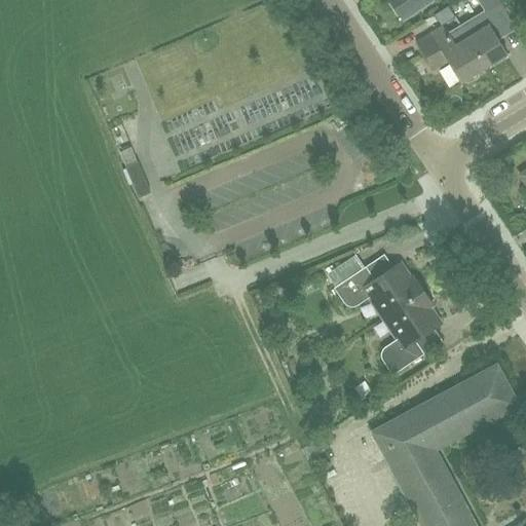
[(391,0),(405,19),(431,0),(391,0)]
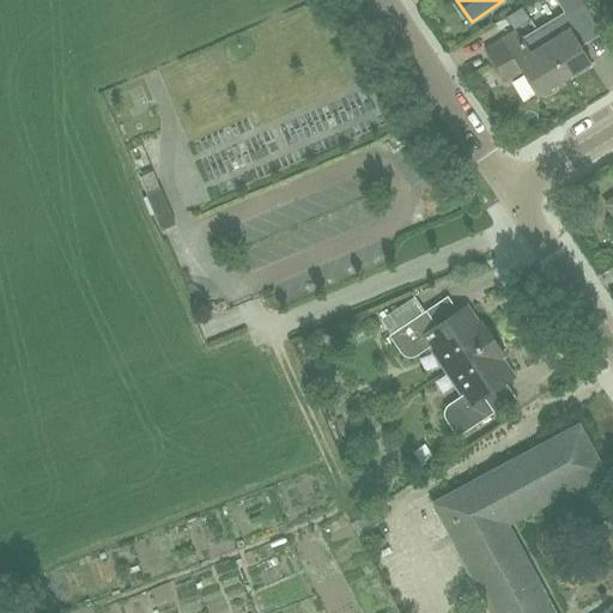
[(558,0),(560,1),(569,14),(584,5),(581,0),(558,0)]
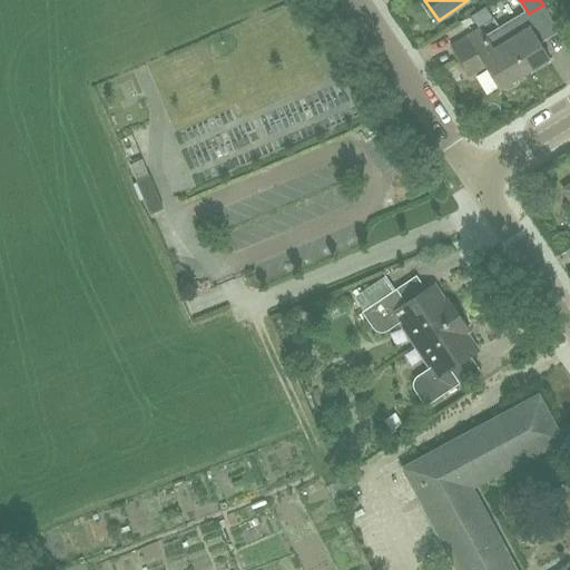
[(483,10),(469,19),(477,31),(491,22),(483,10)]
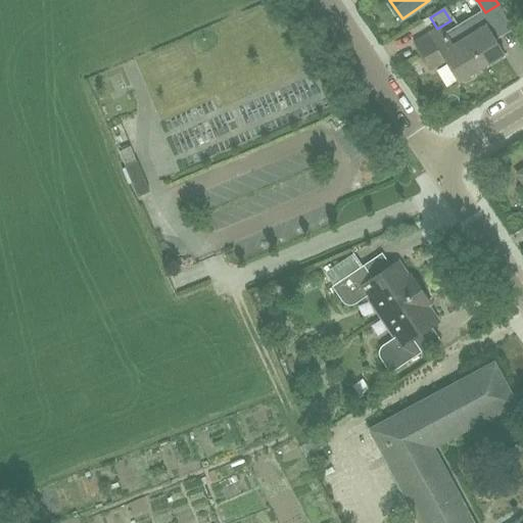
[(432,68),(446,59),(460,82),(463,80),(467,82),(477,76),(477,72),(484,66),(468,41),(457,47),(444,26),(424,39),(430,50),(424,54),(432,68)]
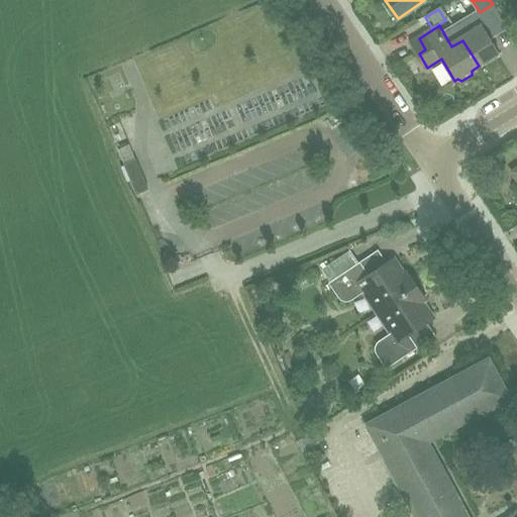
[(462,40),(479,66),(500,54),(483,25),(461,38),(462,40)]
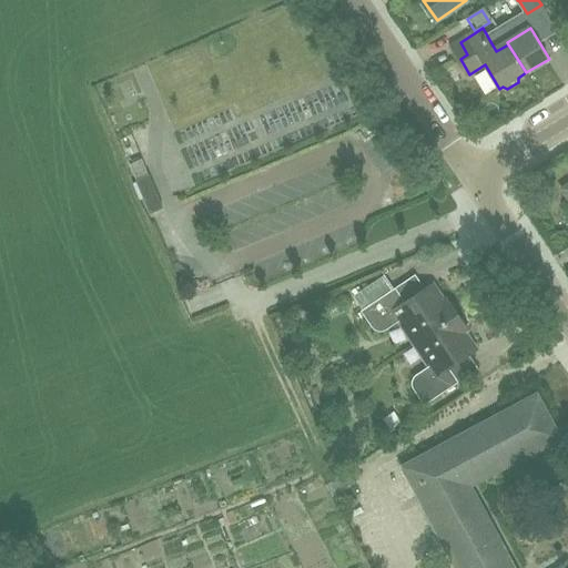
[(150,214),(162,209),(149,175),(135,181),(150,214)]
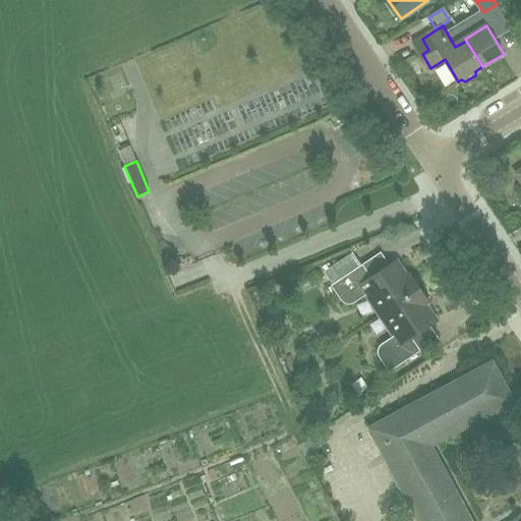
[(360,266),(332,285),(331,286),(341,300),(343,303),(347,304),(351,304),(354,303),(366,295),(380,315),(419,289),(410,276),(407,278),(397,262),(387,268),(372,277),(363,264),(360,266)]
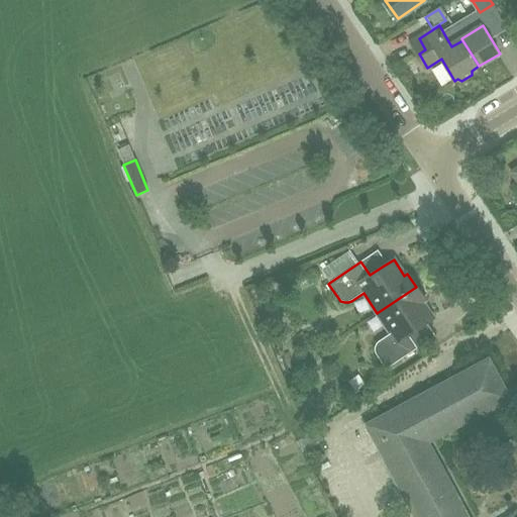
[(416,287),(377,313),(391,334),(382,340),(380,340),(379,341),(377,343),(376,345),(375,347),(375,349),(375,351),(375,353),(376,354),(377,356),(386,370),(419,347),(410,334),(423,325),(433,318),(422,302),(425,301),(416,287)]
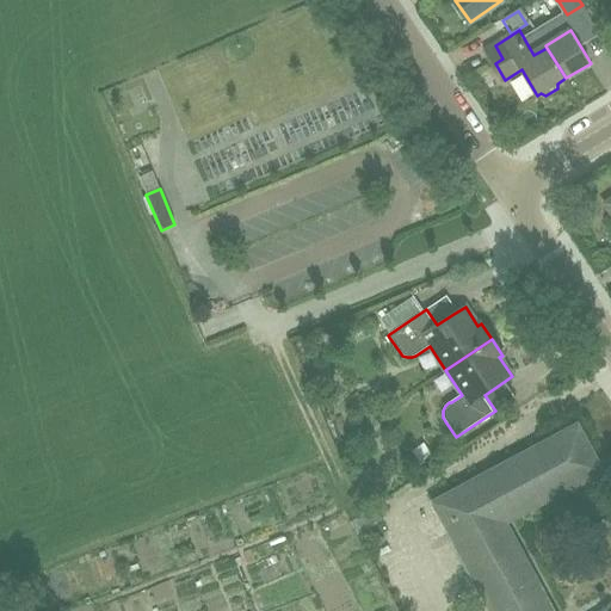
[(551,610),(505,523),(602,471),(576,426),(535,449),(433,504),(475,584),(491,610),(551,610)]
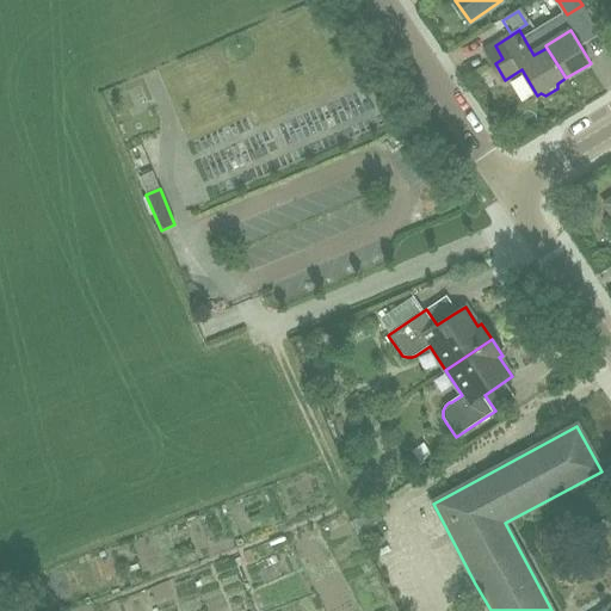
[(235,610),(254,600),(247,582),(227,592),(235,610)]
